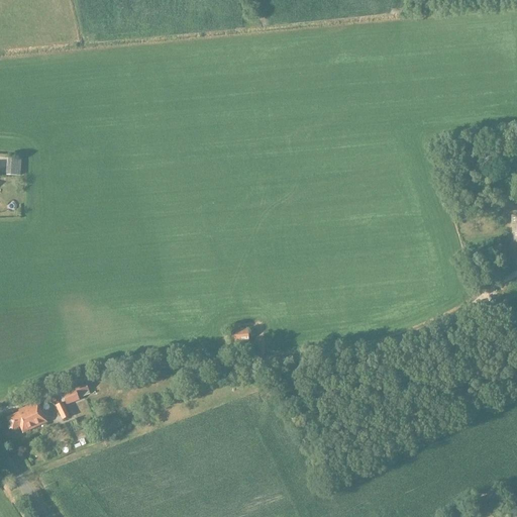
[(18,160),(7,159),(6,175),(17,176),(18,160)]
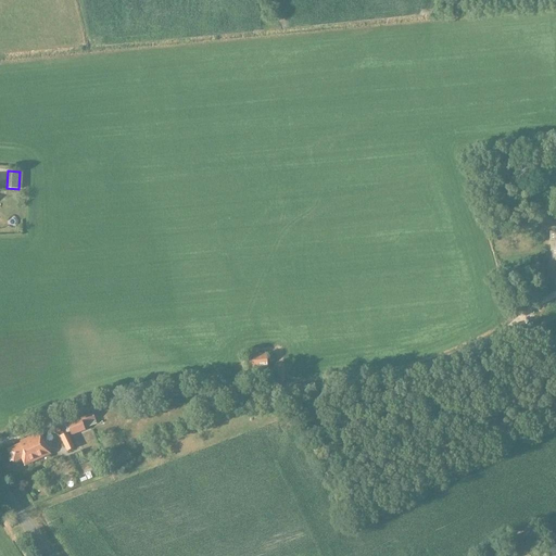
[(247,354),(248,369),(266,368),(265,353),(247,354)]
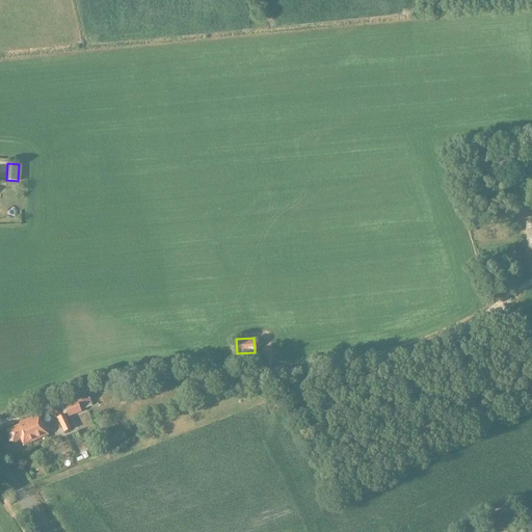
[(116,396),(126,395),(124,386),(115,388),(116,396)]
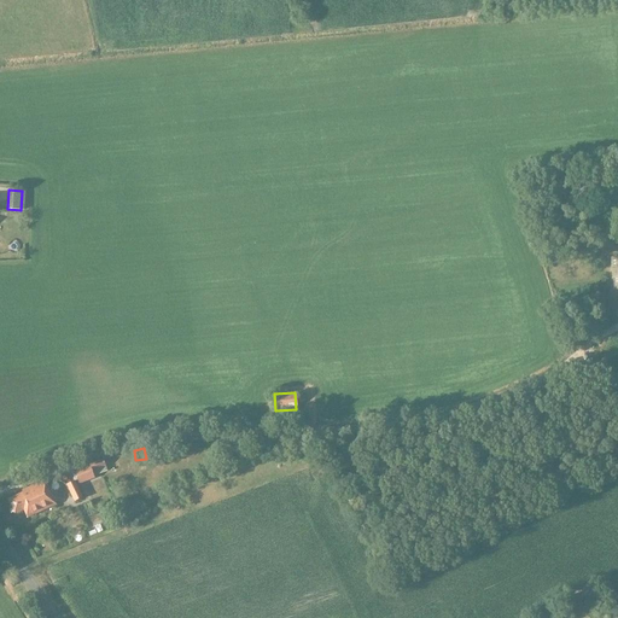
[(94,478),(93,476),(106,471),(101,459),(73,471),(79,485),(94,478)]
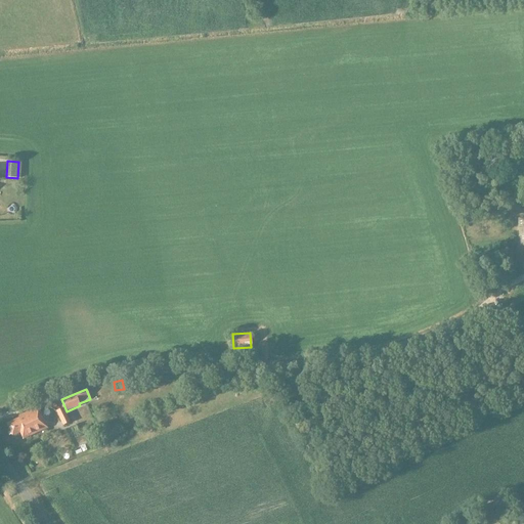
[(20,417),(5,423),(11,436),(19,432),(23,439),(47,428),(38,407),(20,415),(20,417)]
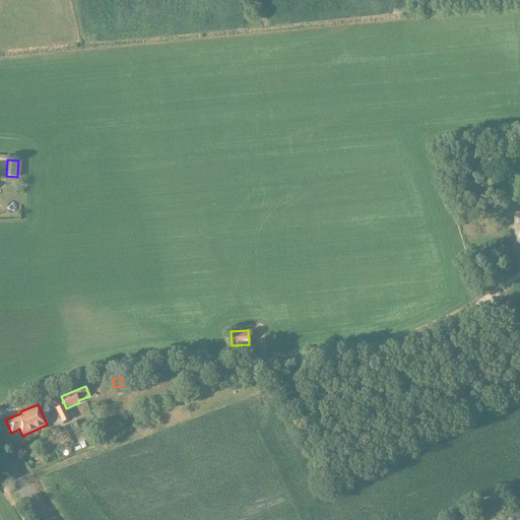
[(62,404),(55,408),(59,415),(62,423),(69,418),(64,409),(62,404)]
